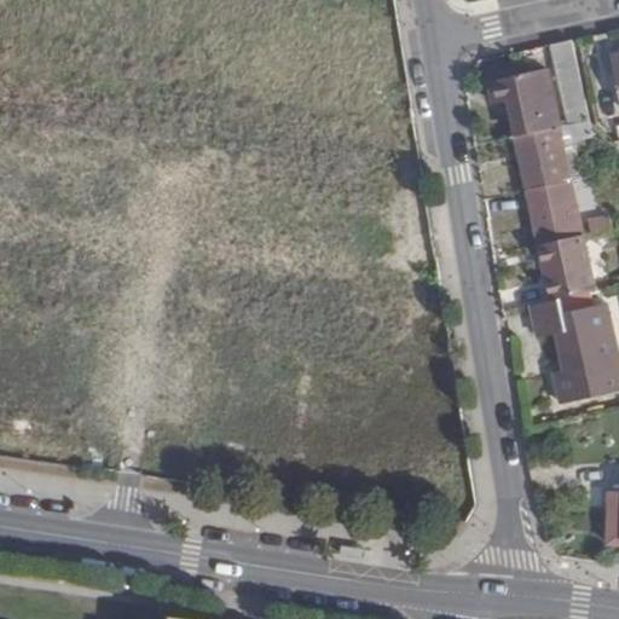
[(572,40),(551,45),(570,126),(573,142),(594,138),(572,40)]
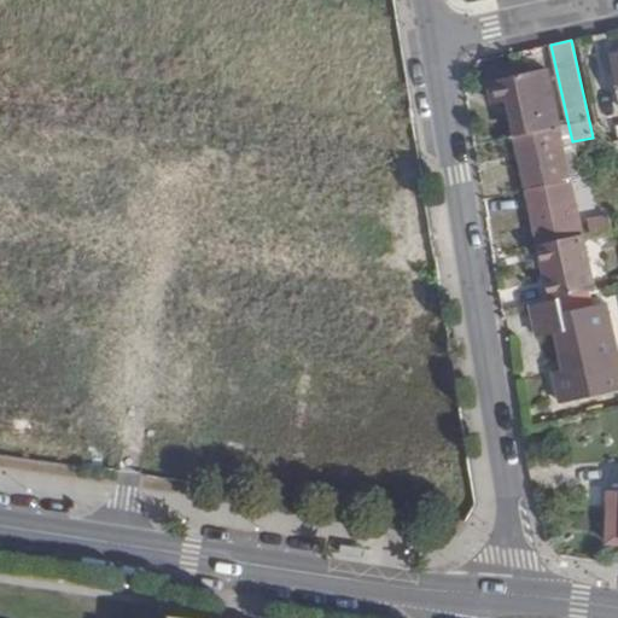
[(559,299),(595,291),(583,234),(570,180),(558,128),(546,69),(488,82),(494,104),(509,100),(517,138),(524,135),(532,170),(523,172),(531,213),(542,210),(549,243),(555,274),(546,277),(552,301),(559,299)]
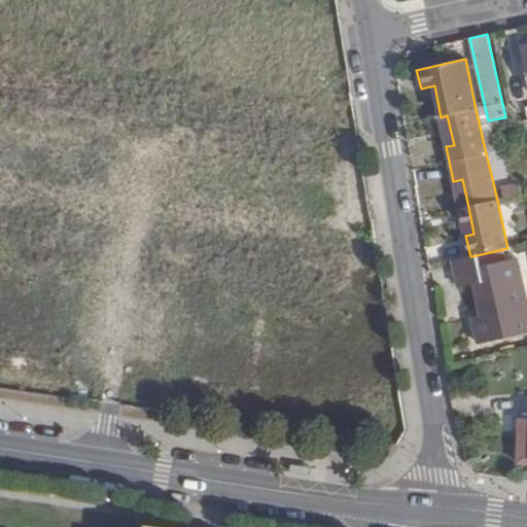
[(476,109),(486,153),(495,151),(488,120),(485,107),(476,109)]
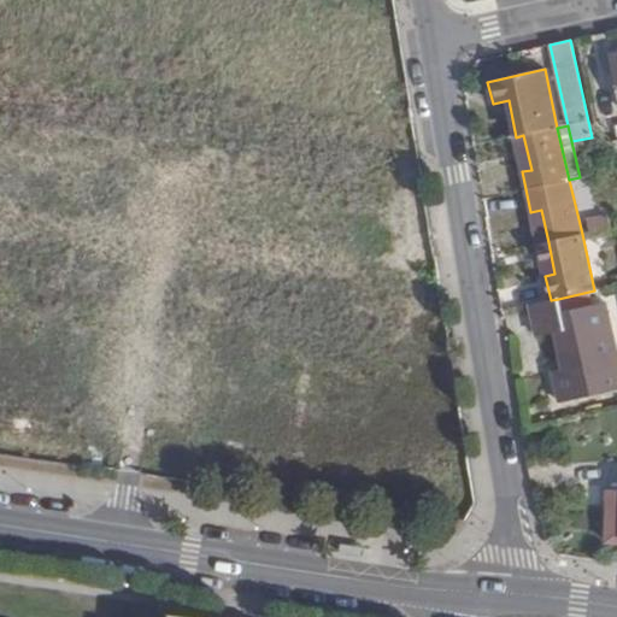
[(523,135),(516,137),(513,137),(522,171),(532,170),(523,135)]
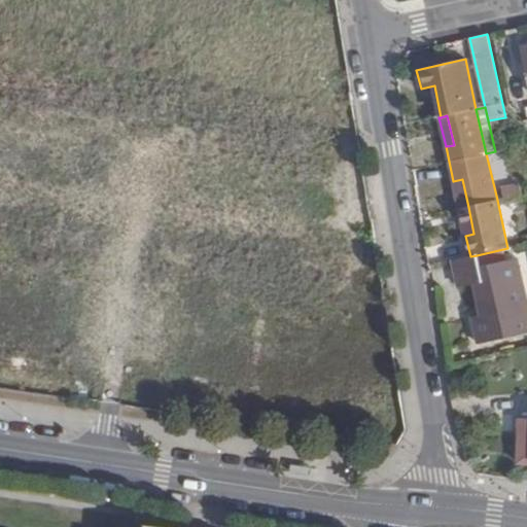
[(486,153),(497,200),(506,198),(503,184),(495,151),(486,153)]
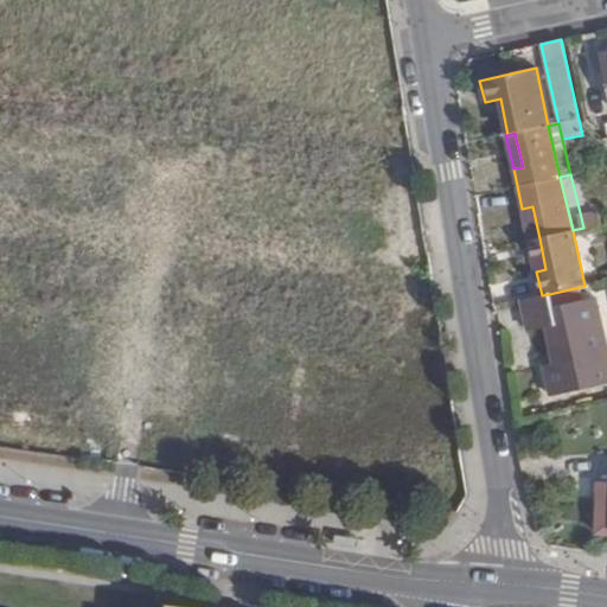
[(529,241),(540,238),(532,206),(522,209),(529,241)]
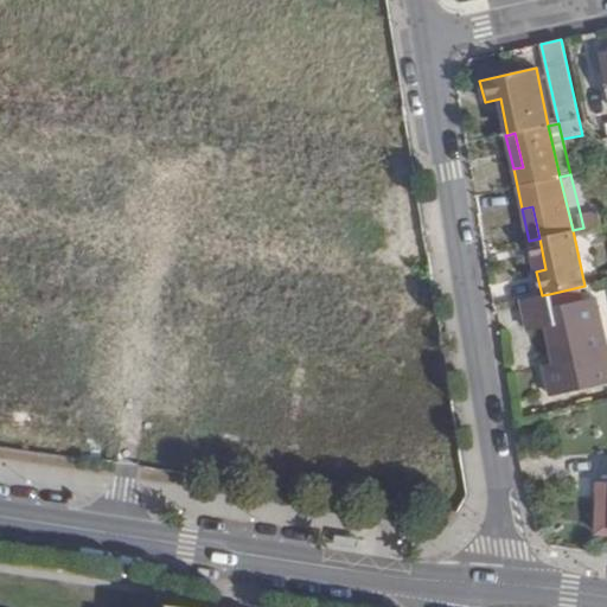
[(580,212),(583,228),(601,224),(598,209),(580,212)]
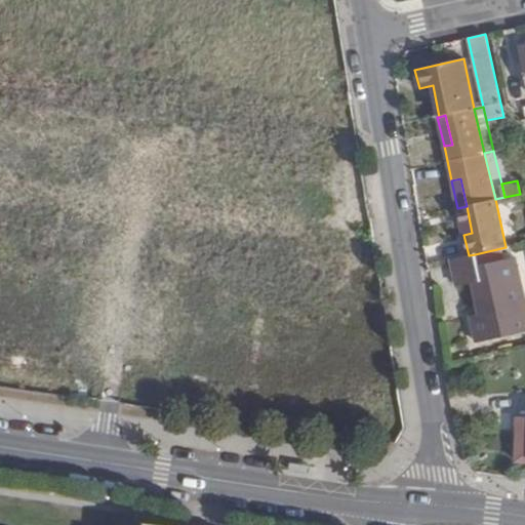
[(457,208),(463,235),(472,233),(467,206),(457,208)]
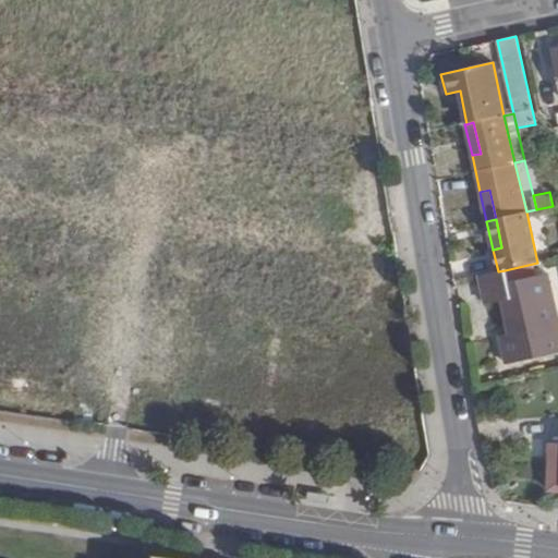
[(508,283),(505,270),(498,271),(480,276),(486,305),(502,301),(510,334),(500,336),(507,366),(557,353),(557,316),(548,275),(508,283)]
